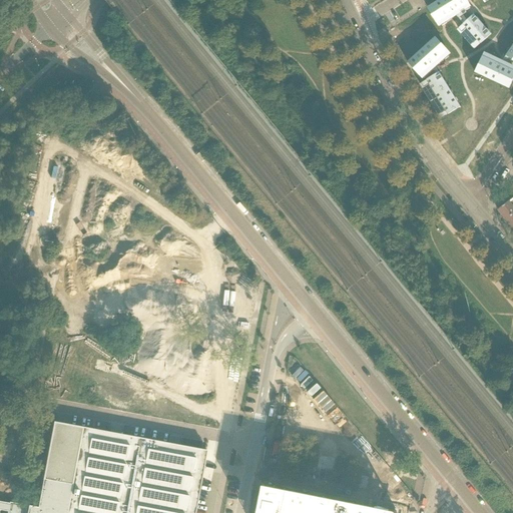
[(466,0),(441,0),(428,8),(437,23),(440,22),(468,4),(469,4),(466,0)]
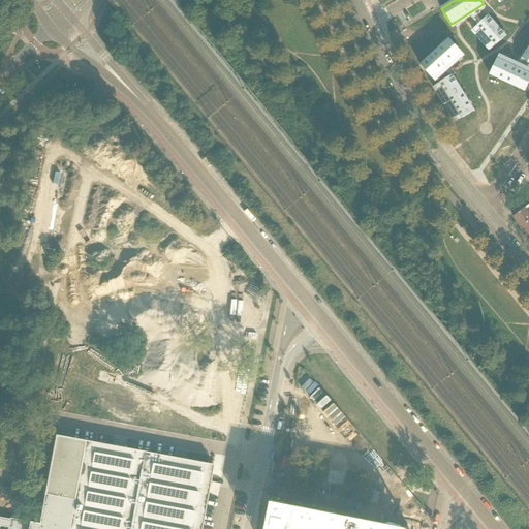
[(467,20),(470,18),(477,25),(483,21),(479,16),(483,13),(480,11),(486,8),(483,4),(454,23),(456,27),(457,26),(459,25),(467,20)]
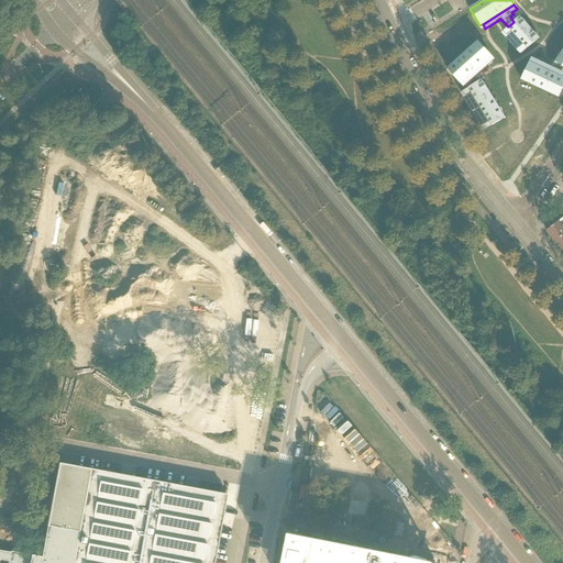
[(514,22),(508,26),(518,37),(529,26),(520,17),(514,22)]
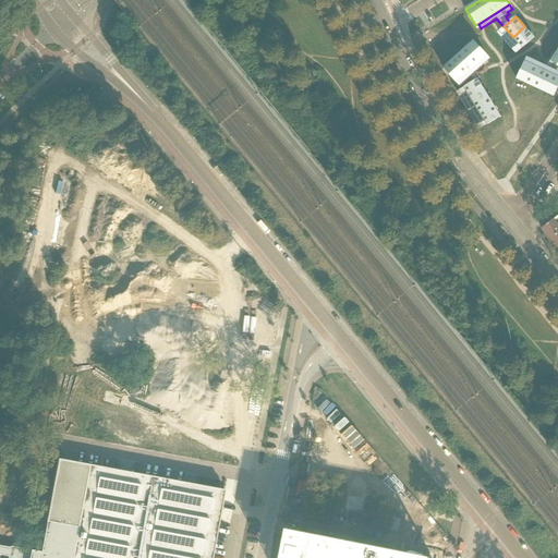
[(513,37),(504,26),(500,29),(498,32),(517,52),(522,47),(513,37)]
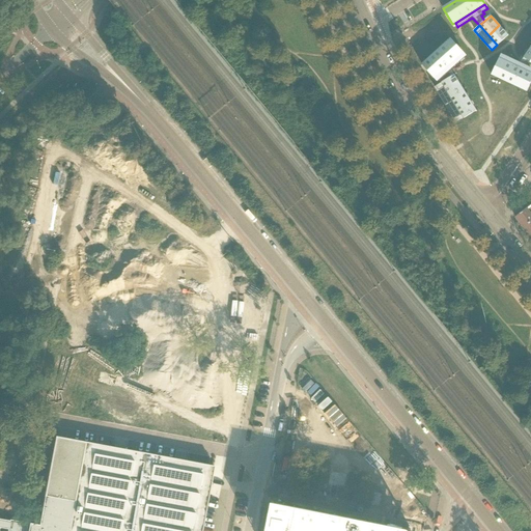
[(499,25),(488,35),(497,45),(508,35),(499,25)]
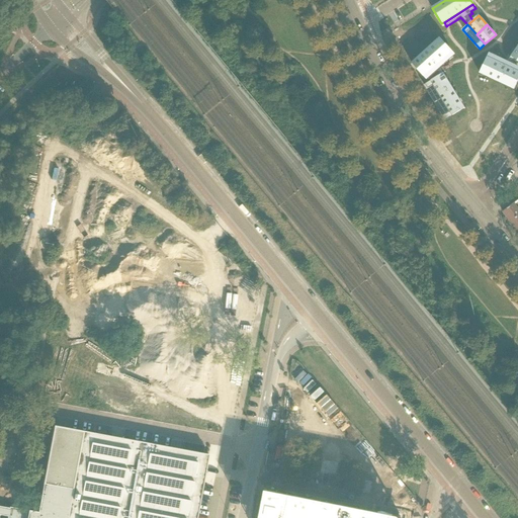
[(440,37),(412,63),(424,77),(424,76),(434,67),(449,54),(451,52),(440,37)]
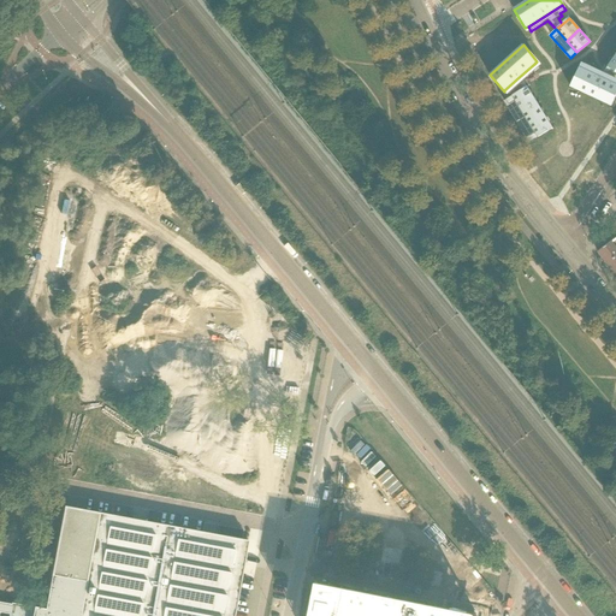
[(504,90),(507,93),(510,98),(513,96),(527,87),(522,80),(525,78),(537,67),(534,64),(516,80),(504,90)]
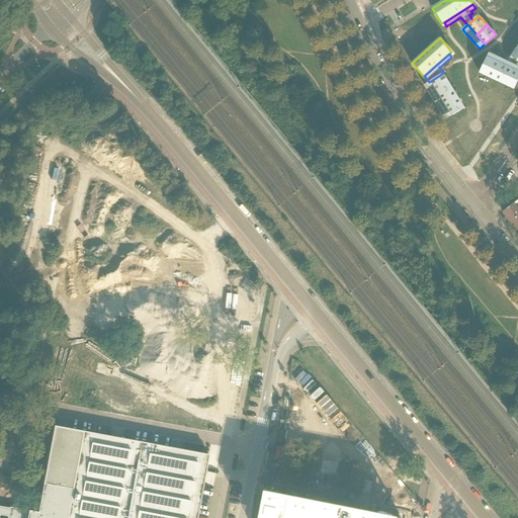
[(492,55),(490,59),(517,71),(517,61),(511,57),(507,62),(504,61),(492,55)]
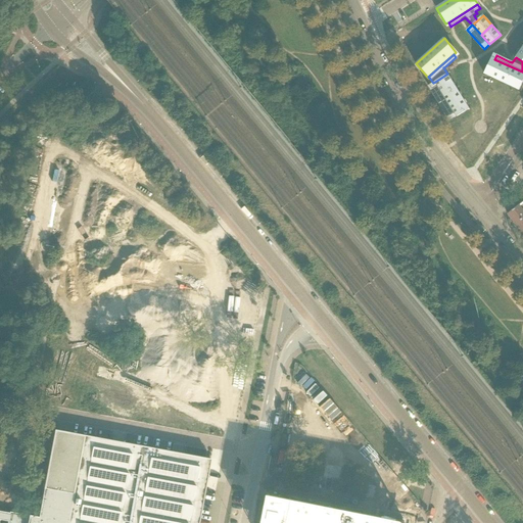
[(492,57),(484,74),(519,91),(521,86),(522,81),(522,72),(494,59),(492,57)]
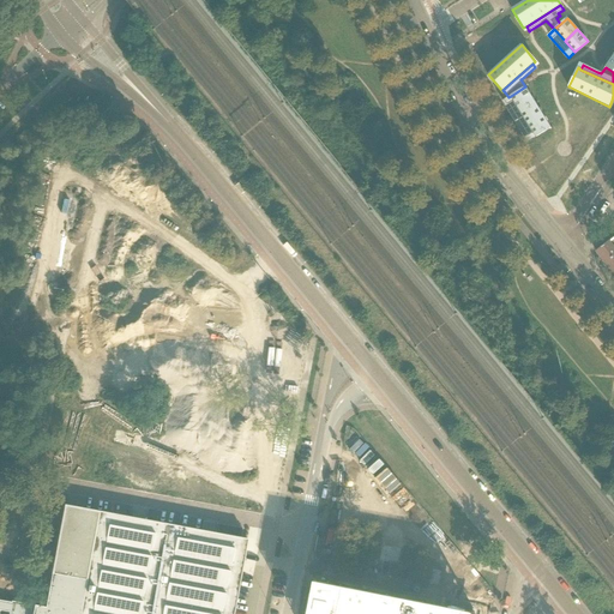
[(525,86),(511,96),(521,112),(535,102),(525,86)]
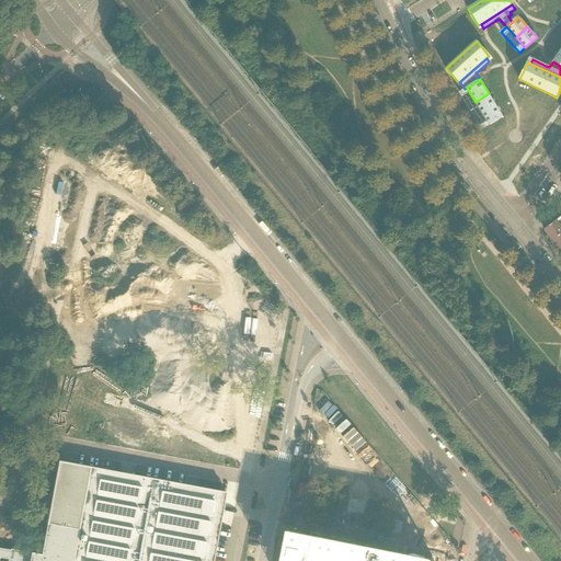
[(476,102),(467,88),(465,89),(460,92),(483,129),(490,125),(482,113),(476,102)]
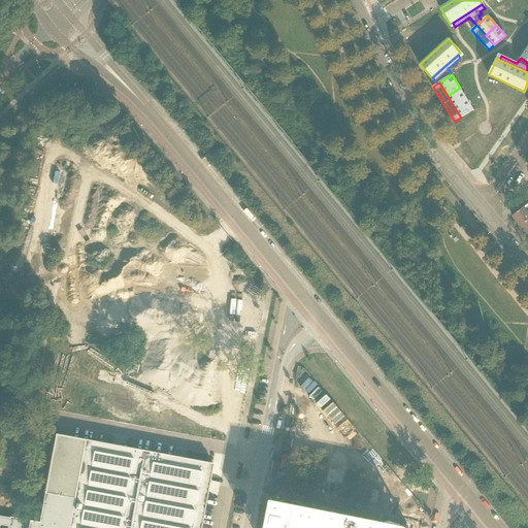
[(460,88),(448,96),(454,106),(467,99),(460,88)]
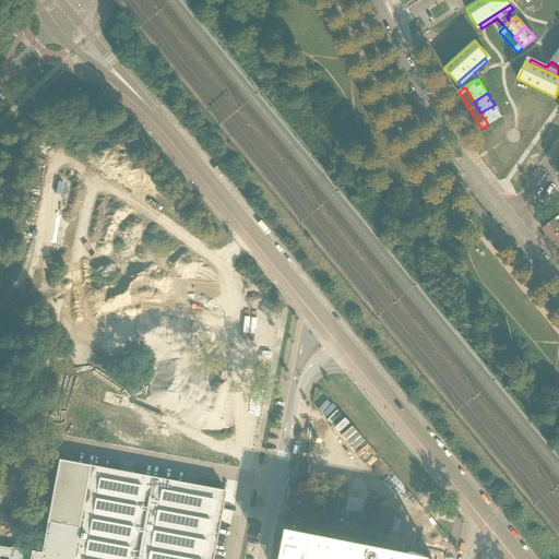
[(495,105),(480,113),(488,125),(501,117),(495,105)]
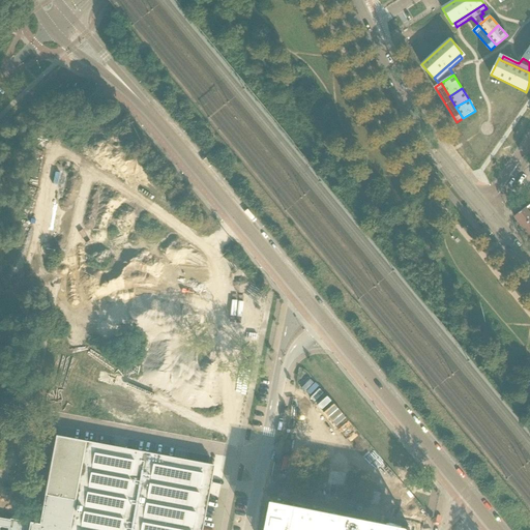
[(142,179),(136,190),(149,198),(155,186),(142,179)]
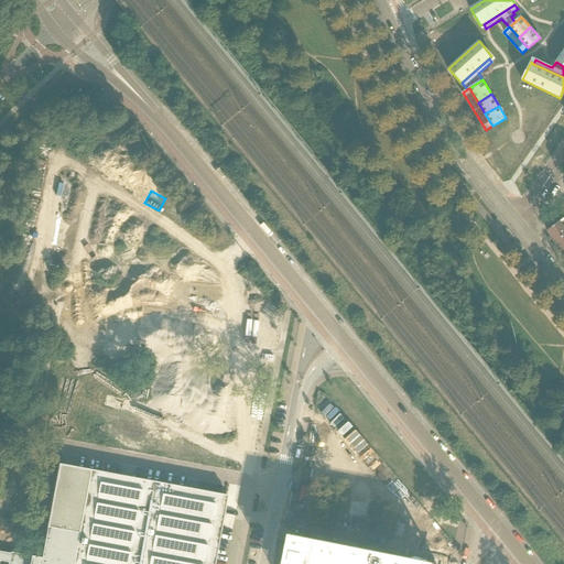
[(552,227),(548,231),(549,231),(552,237),(556,241),(563,235),(563,216),(559,221),(552,227)]
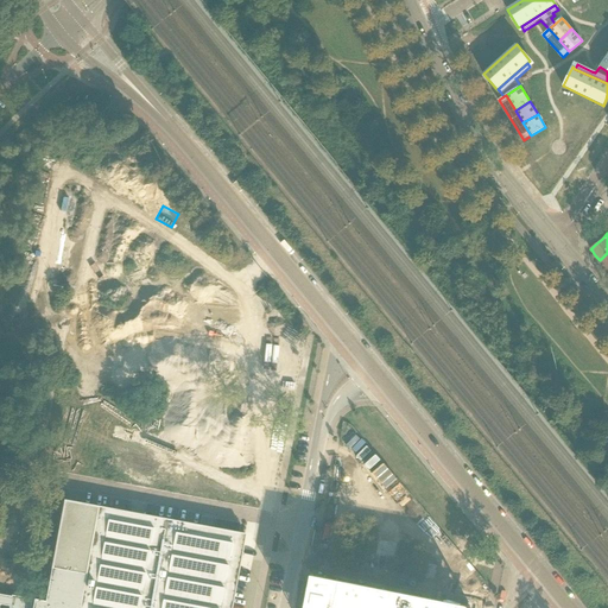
[(0,605),(8,607),(230,607),(245,536),(64,500),(63,500),(50,569),(51,569),(45,602),(45,601),(11,595),(11,596),(0,594),(0,605)]
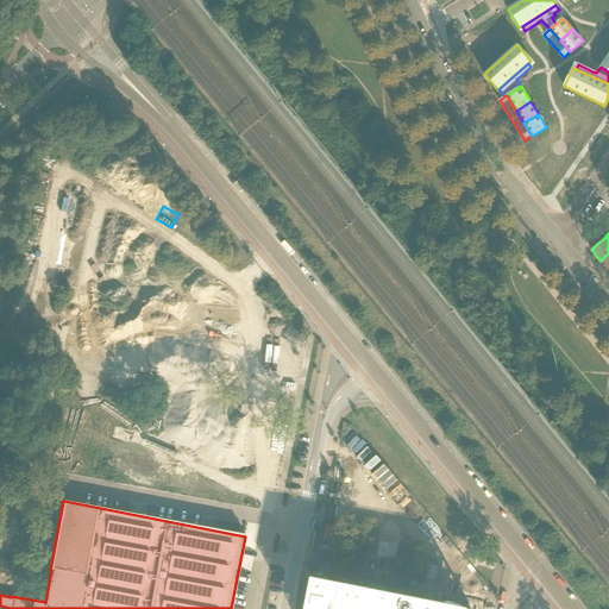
[(306,608),(470,608),(472,601),(315,569),(312,582),(306,608)]
